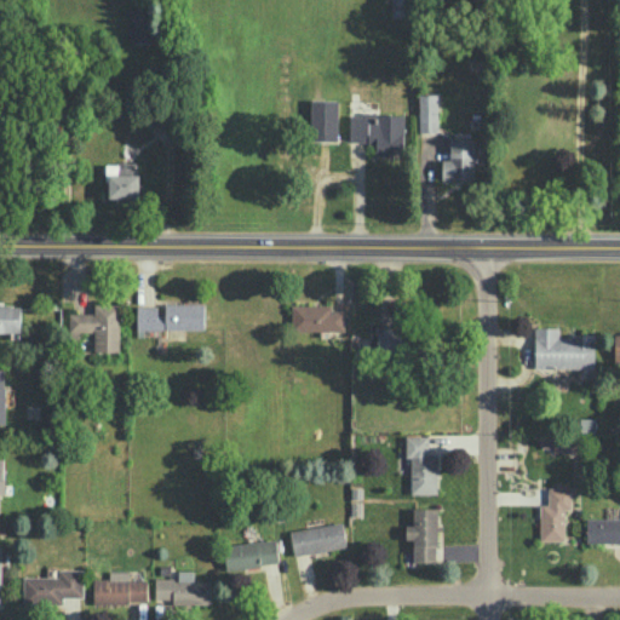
[(437,93),(419,93),(419,132),(438,132),(437,93)]
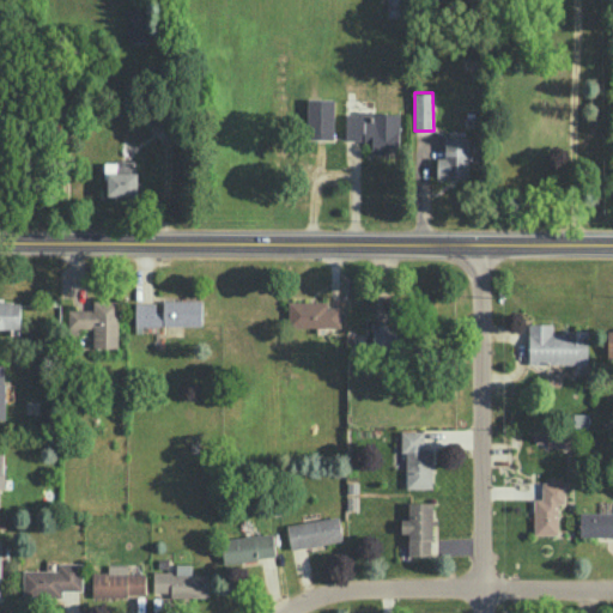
[(468,137),(445,135),(445,157),(437,157),(436,177),(467,177),(468,137)]
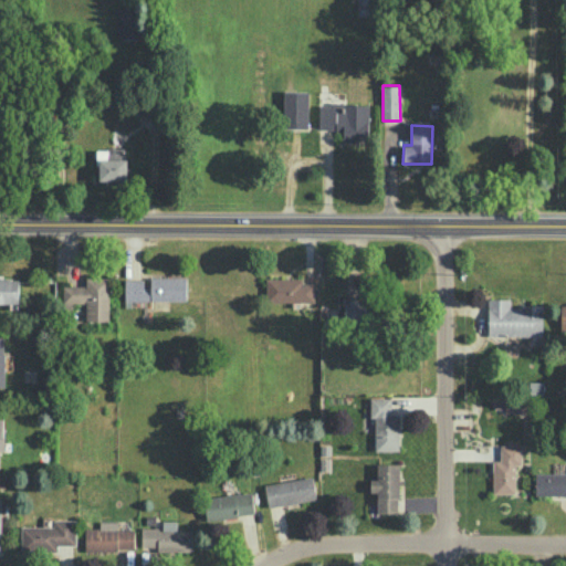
[(144,279),(124,279),(125,301),(187,300),(186,275),(150,276),(150,286),(144,287),(144,279)]
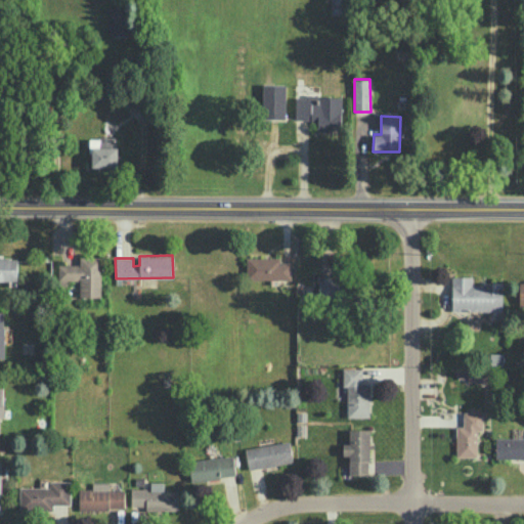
[(58,264),(58,279),(79,279),(79,297),(101,296),(100,256),(80,257),(80,263),(58,264)]
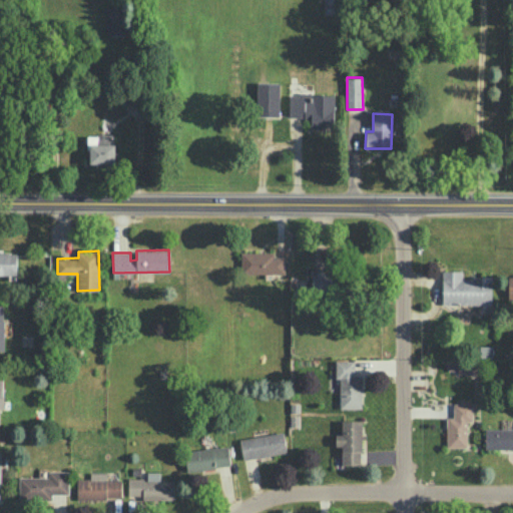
[(285,273),(285,257),(275,257),(274,250),(240,251),(241,274),(285,273)]
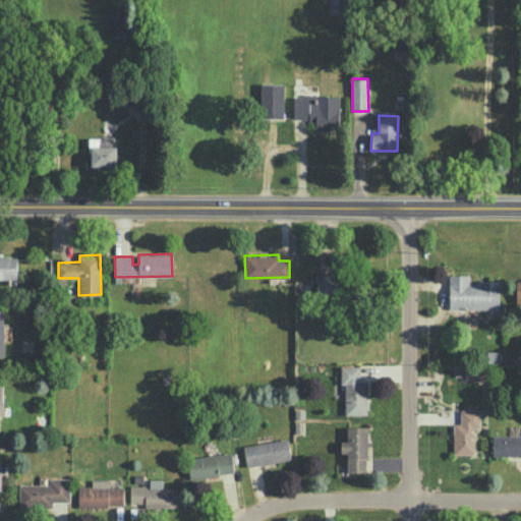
[(0,278),(15,279),(14,255),(0,255),(0,278)]
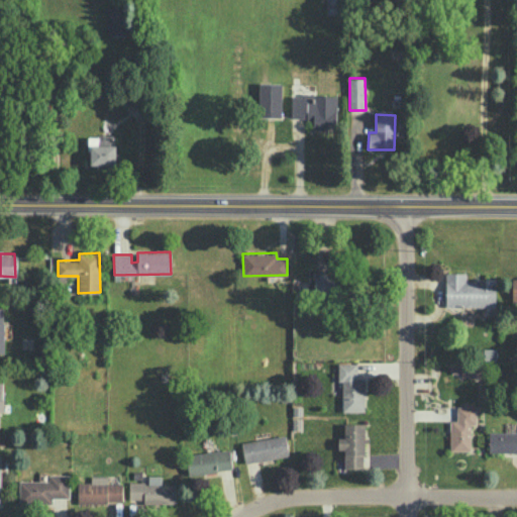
[(467,273),(446,272),(445,305),(495,306),(496,279),(466,279),(467,273)]
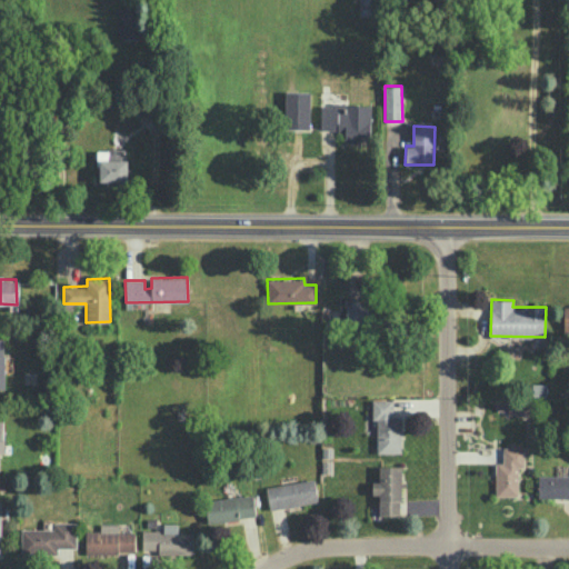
[(378,452),(401,452),(401,415),(393,415),(393,399),(372,399),(372,419),(377,419),(378,452)]
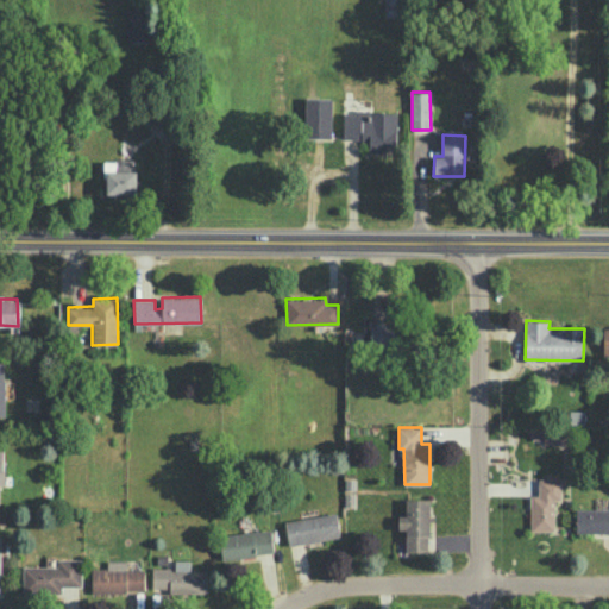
[(428,497),(406,498),(406,515),(397,515),(397,528),(406,528),(406,552),(429,551),(428,497)]
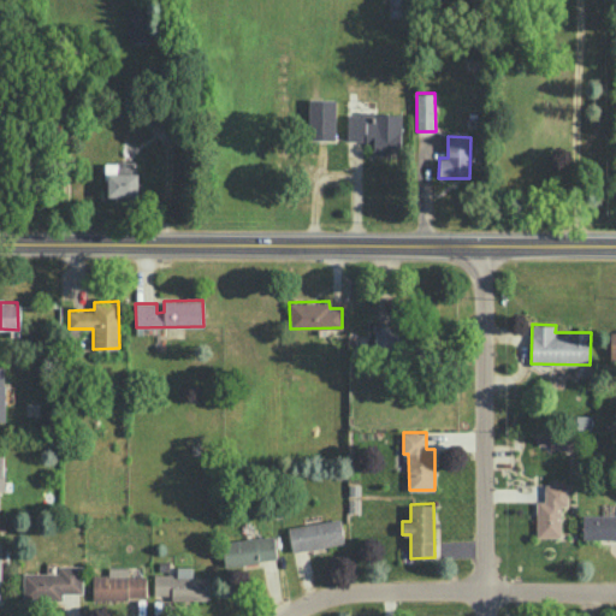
[(582,539),(615,538),(615,514),(582,514),(582,539)]
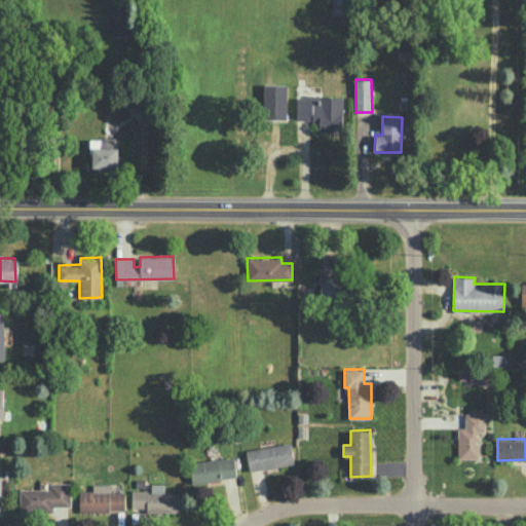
[(250,471),(294,462),(290,441),(246,450),(250,471)]
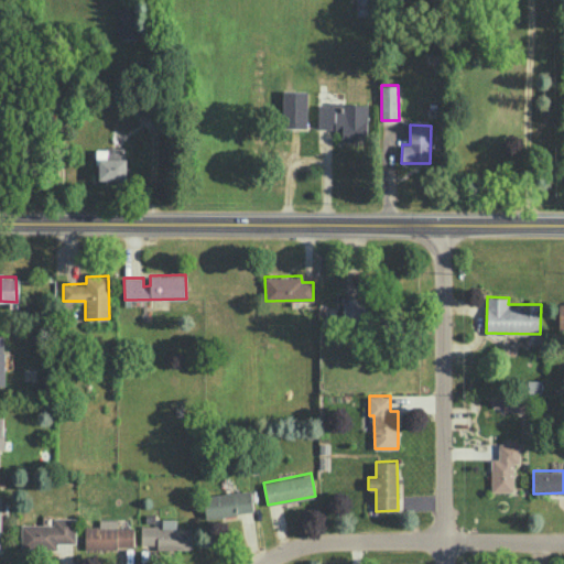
[(205,517),(253,513),(252,491),(204,494),(205,517)]
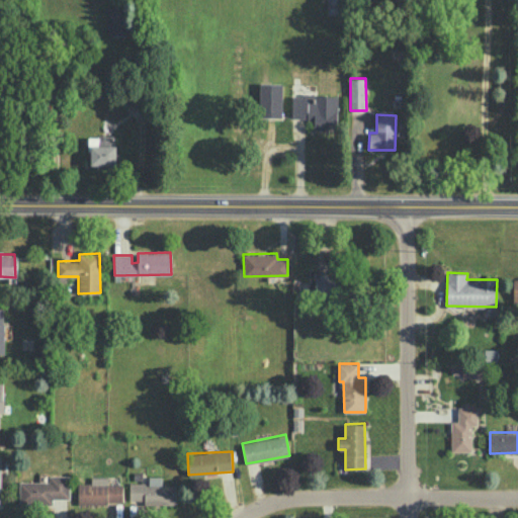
[(69,498),(69,475),(49,475),(49,482),(19,482),(20,504),(53,504),(53,498),(69,498)]
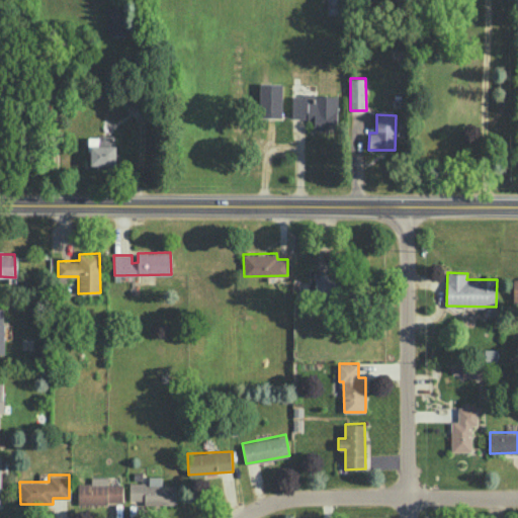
[(130,483),(130,500),(143,500),(143,504),(176,505),(176,485),(162,485),(162,476),(149,476),(148,483),(130,483)]
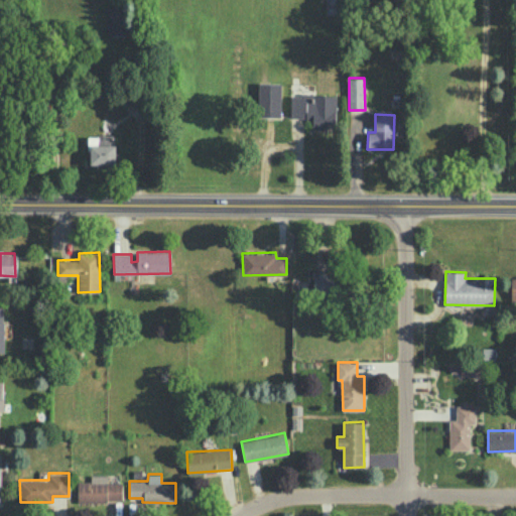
[(78,501),(123,501),(122,483),(108,483),(108,475),(91,475),(91,481),(78,481),(78,501)]
